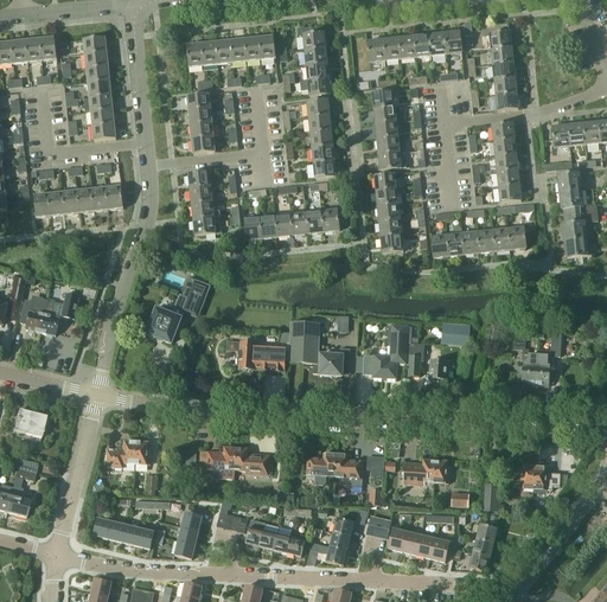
[(313,32),(312,25),(298,26),(298,34),(302,33),(305,49),(325,46),(324,31),(313,32)]
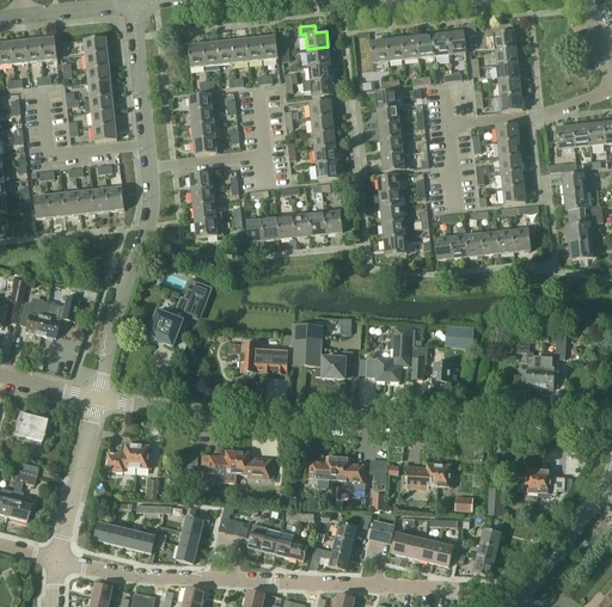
[(465,50),(463,30),(447,31),(450,53),(465,50)]
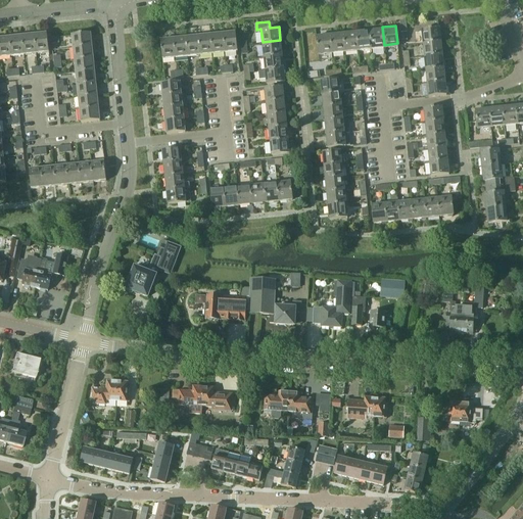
[(440,40),(439,26),(421,28),(422,41),(440,40)]
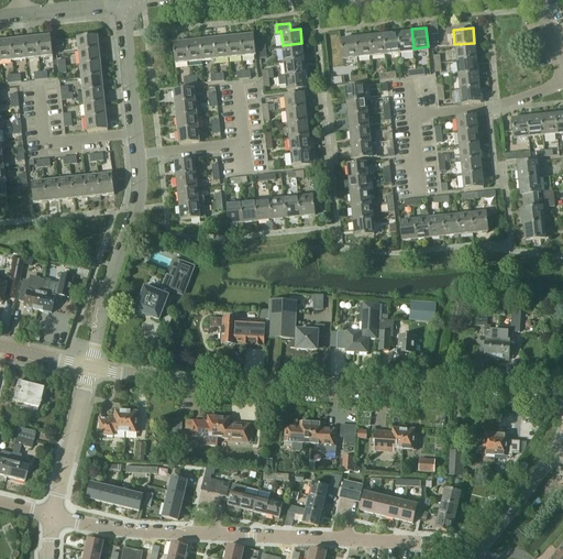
[(414,48),(411,29),(397,31),(399,50),(414,48)]
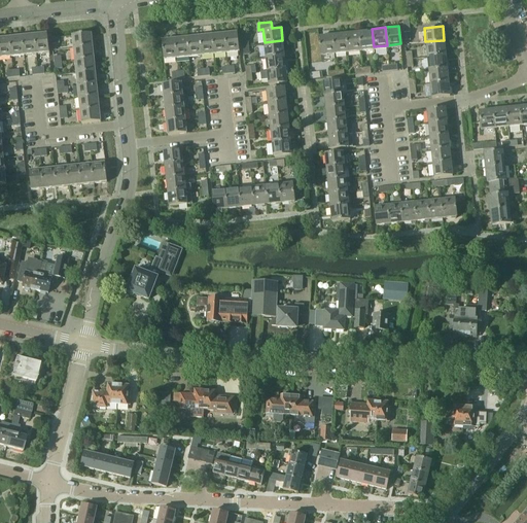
[(374,46),(372,29),(358,30),(360,48),(374,46)]
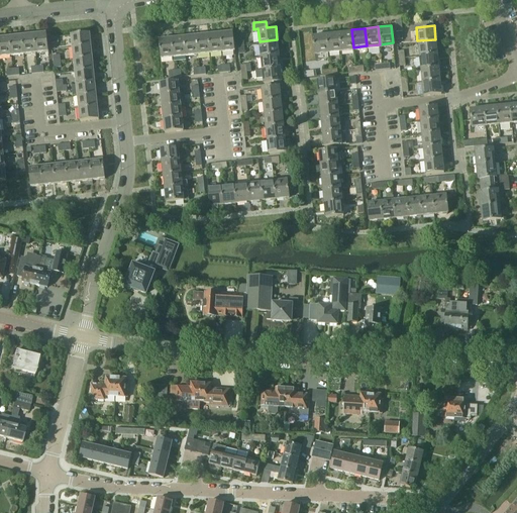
[(234,47),(232,29),(220,30),(222,49),(234,47)]
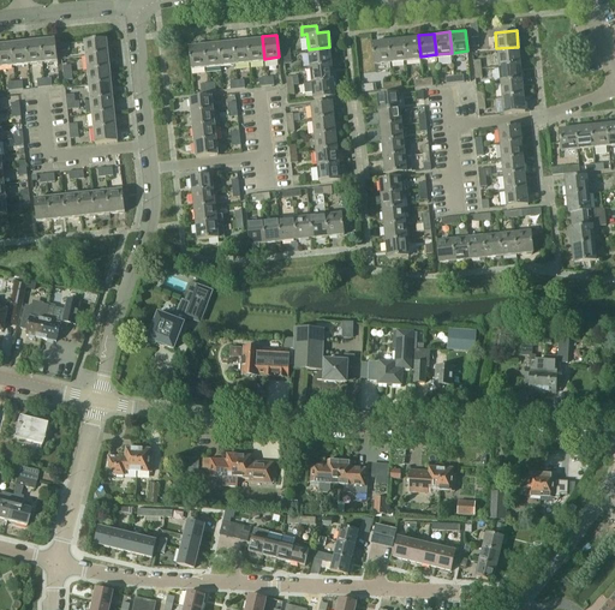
[(421,57),(418,35),(402,37),(405,58),(421,57)]
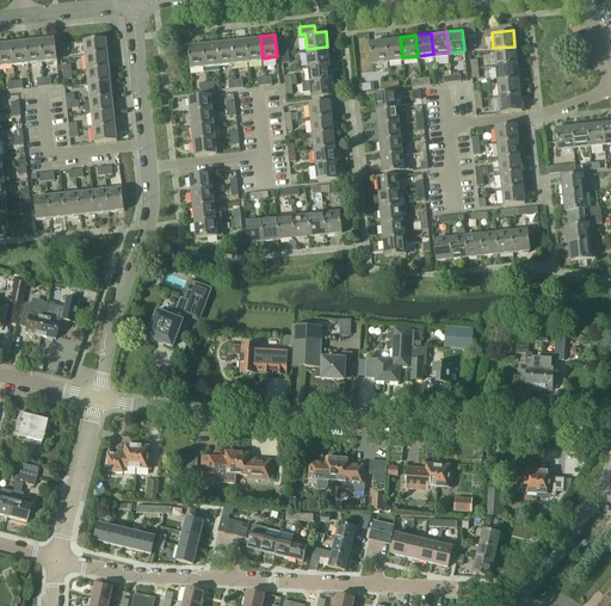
[(56,57),(55,36),(39,37),(42,60),(56,57)]
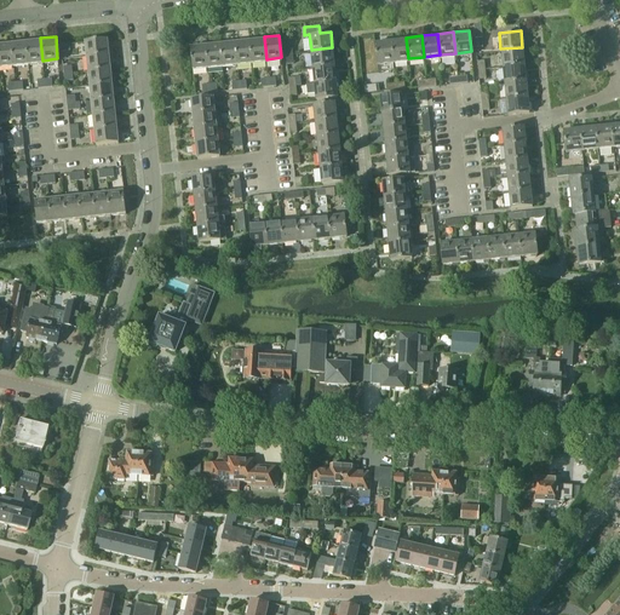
[(108,51),(107,36),(85,39),(86,53),(108,51)]
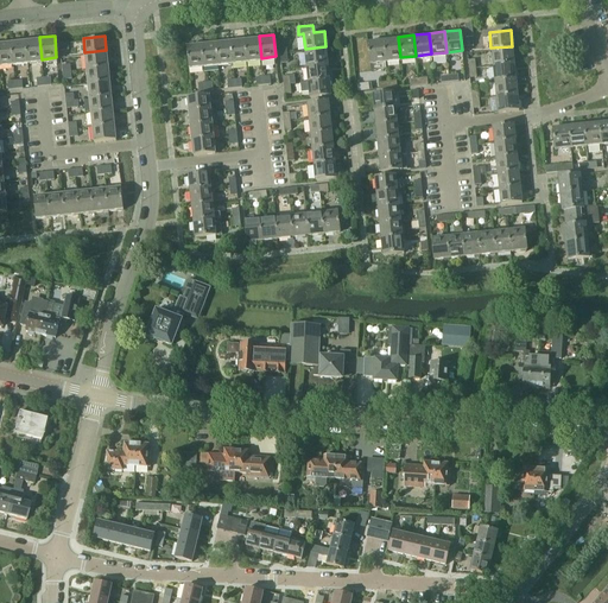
[(261,58),(259,36),(244,38),(246,59),(261,58)]
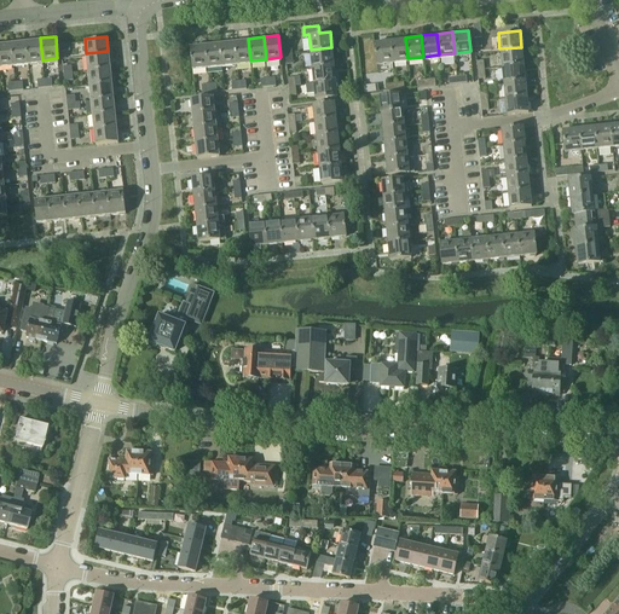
[(42,61),(40,38),(25,39),(28,62),(42,61)]
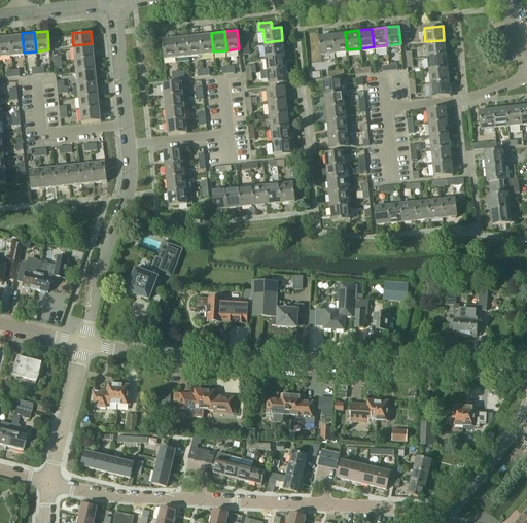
[(347,49),(345,32),(331,33),(334,50),(347,49)]
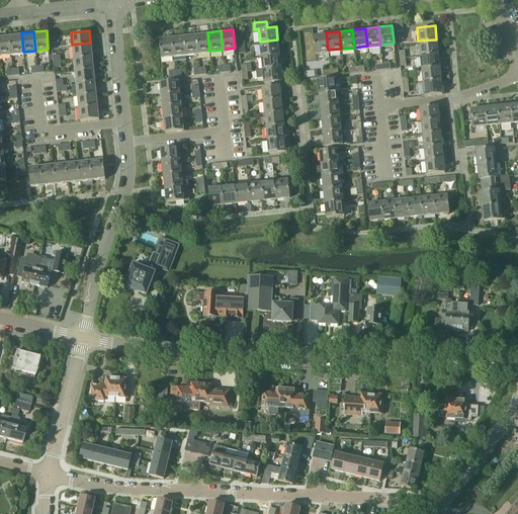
[(23,52),(21,32),(9,34),(11,53),(23,52)]
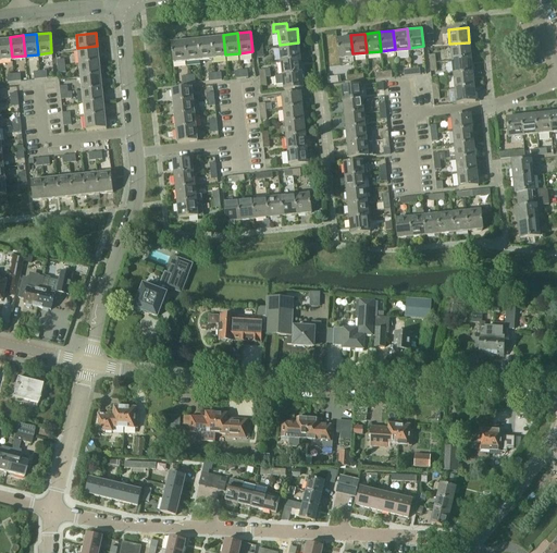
[(225,54),(223,35),(210,36),(212,56),(225,54)]
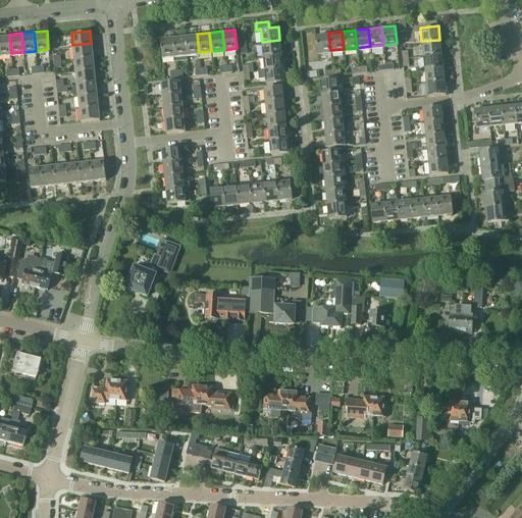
[(330,50),(328,33),(315,34),(317,52),(330,50)]
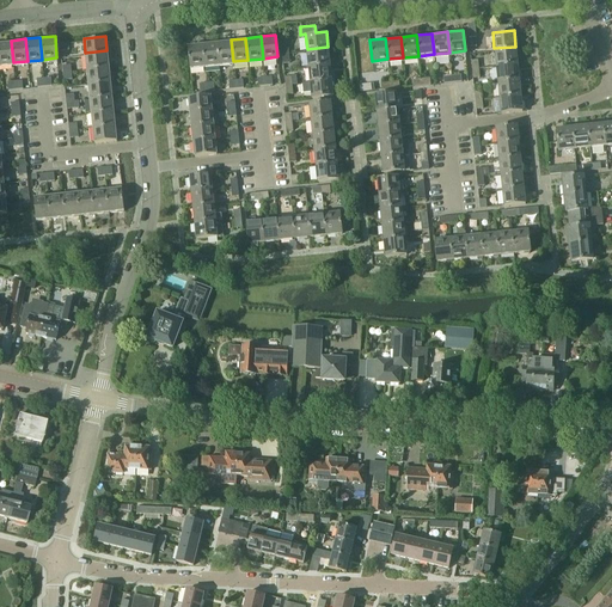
[(233,61),(231,40),(216,41),(219,62),(233,61)]
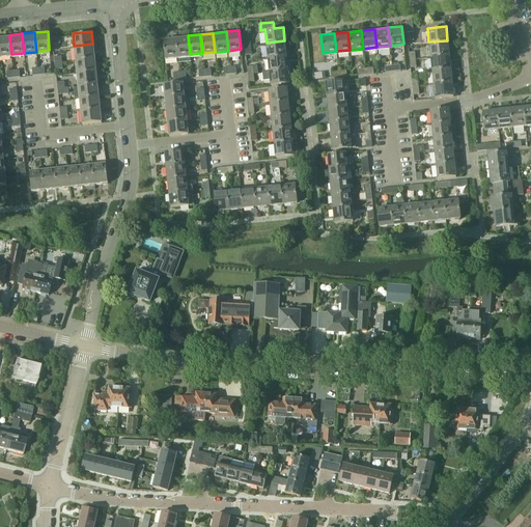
[(0,55),(11,54),(9,35),(0,35),(0,55)]
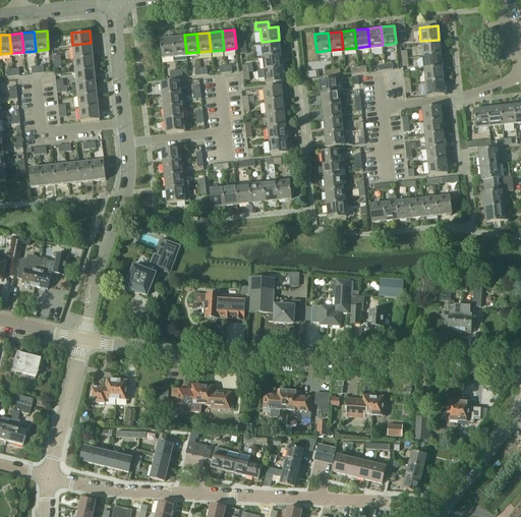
[(186,53),(184,35),(172,37),(174,55),(186,53)]
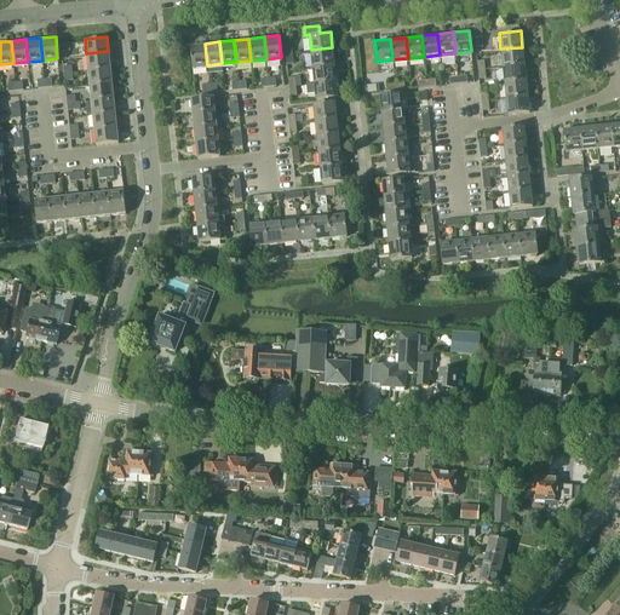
[(207,65),(205,44),(190,45),(191,67),(207,65)]
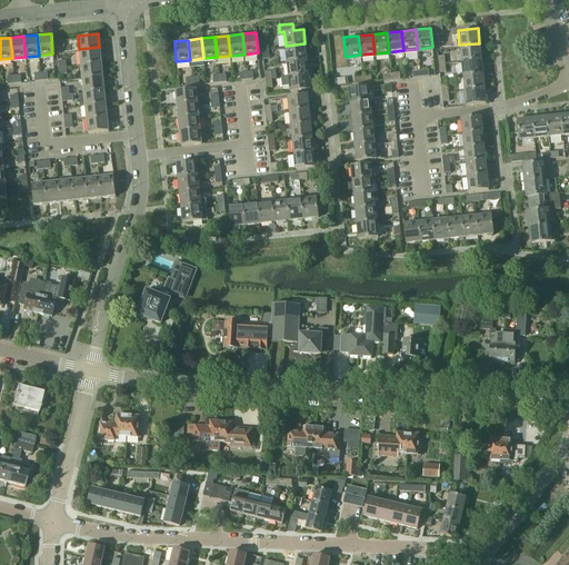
[(307,58),(305,43),(286,46),(287,60),(307,58)]
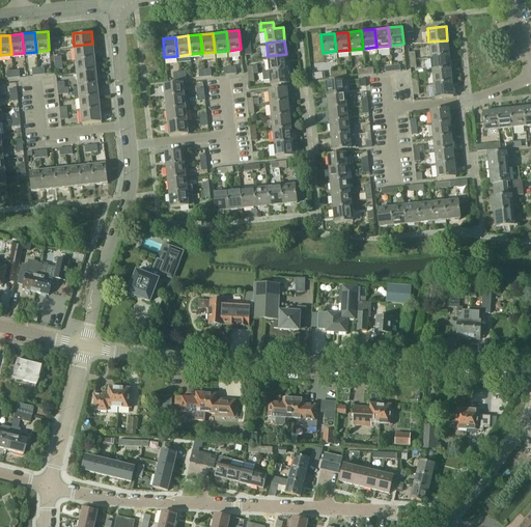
[(449,53),(447,40),(428,42),(430,55),(449,53)]
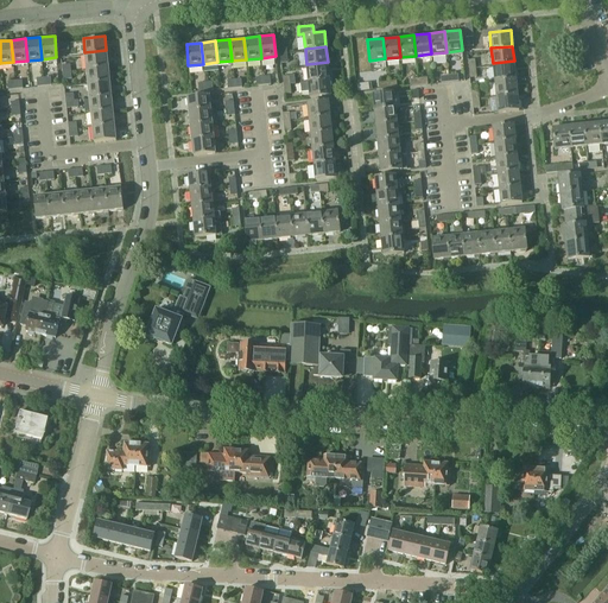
[(107,64),(106,50),(84,52),(86,67),(107,64)]
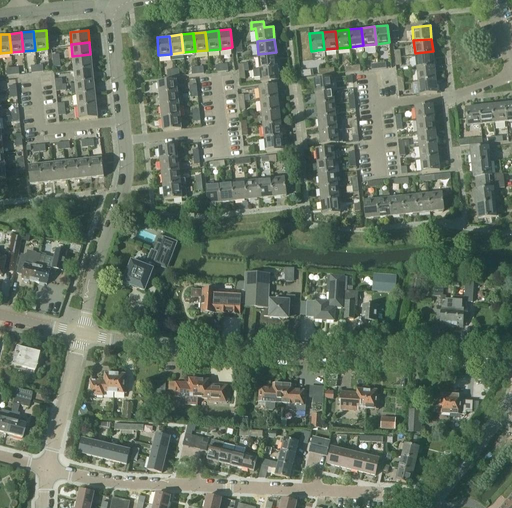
[(434,64),(433,51),(415,53),(416,66),(434,64)]
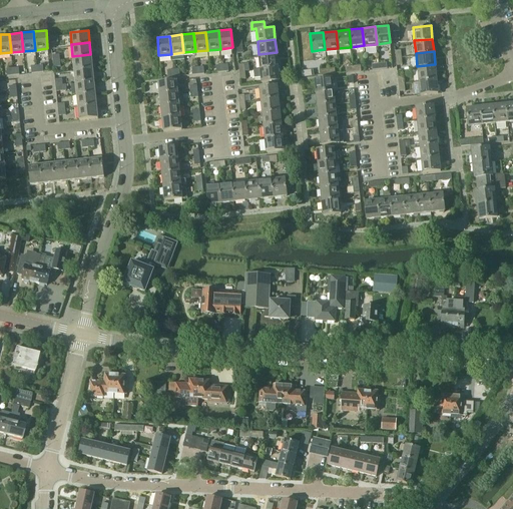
[(278,65),(277,52),(259,54),(260,66),(253,67),(253,68),(278,65)]
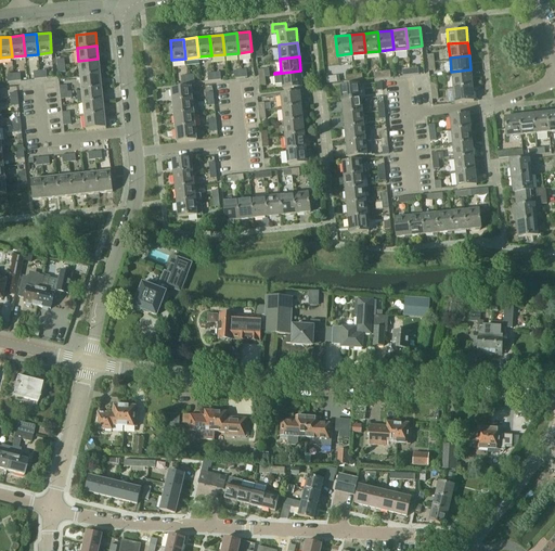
[(100,73),(98,59),(78,61),(80,74),(100,73)]
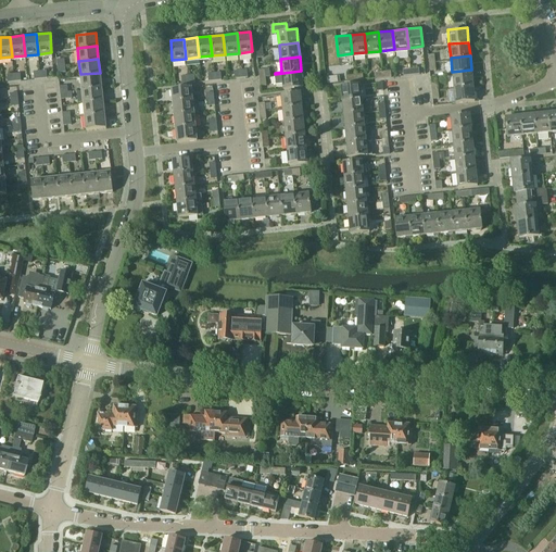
[(472,84),(471,70),(452,72),(453,86),(472,84)]
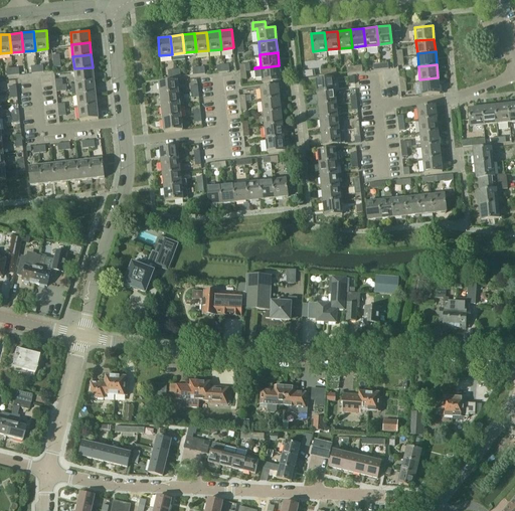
[(280,78),(279,65),(254,68),(254,75),(262,74),(263,80),(280,78)]
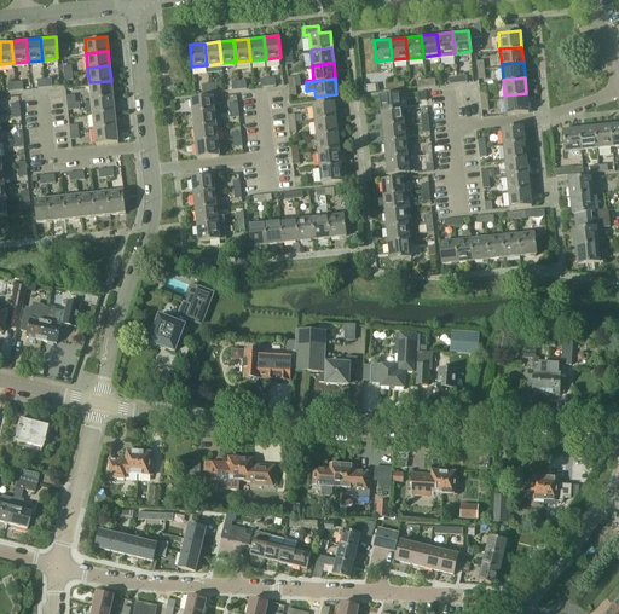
[(113,96),(111,81),(90,82),(91,98),(113,96)]
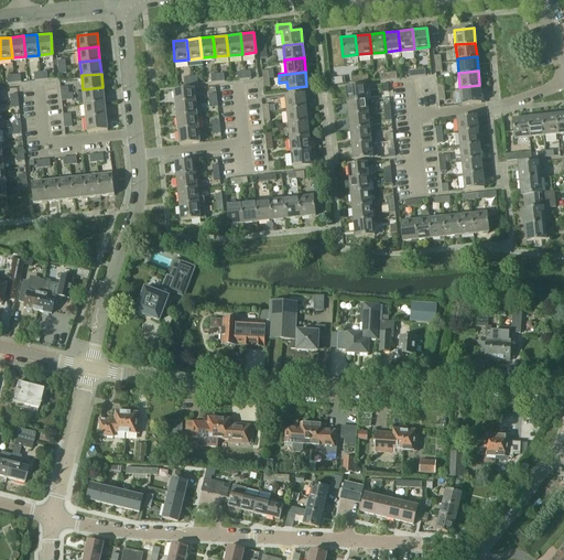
[(367,97),(365,83),(345,85),(347,99),(367,97)]
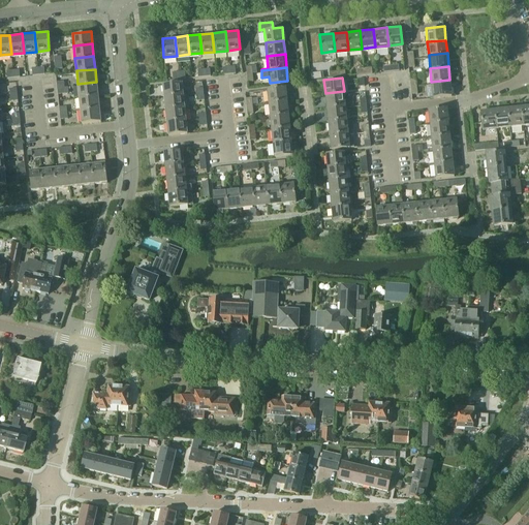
[(452,93),(449,80),(431,82),(433,95),(452,93)]
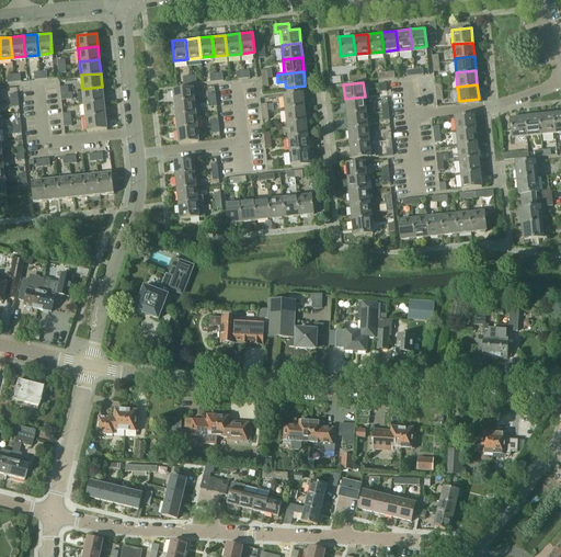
[(194,99),(193,86),(173,87),(174,101),(194,99)]
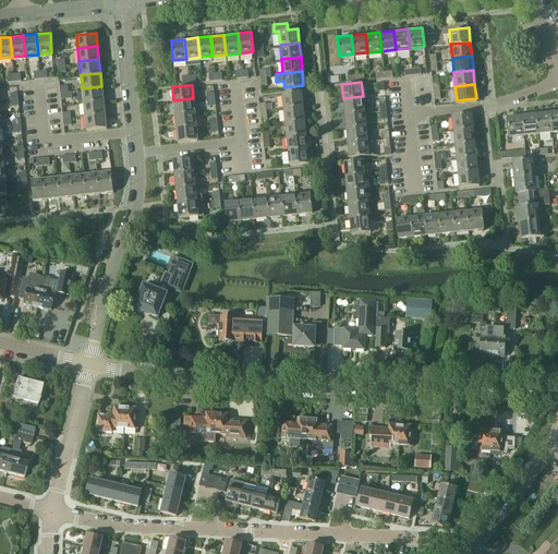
[(102,99),(101,86),(82,88),(83,101),(102,99)]
